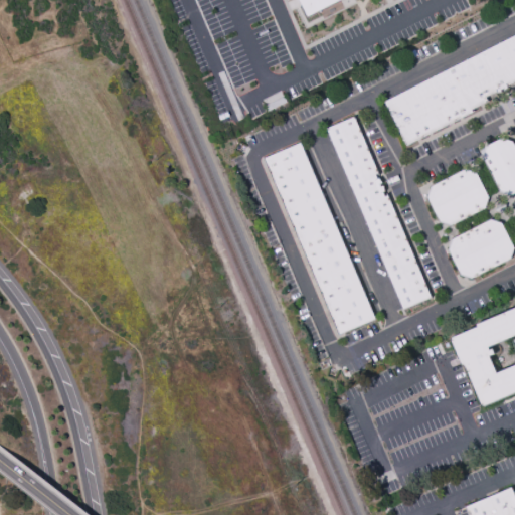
[(339,0),(308,16),(299,0),(339,0)]
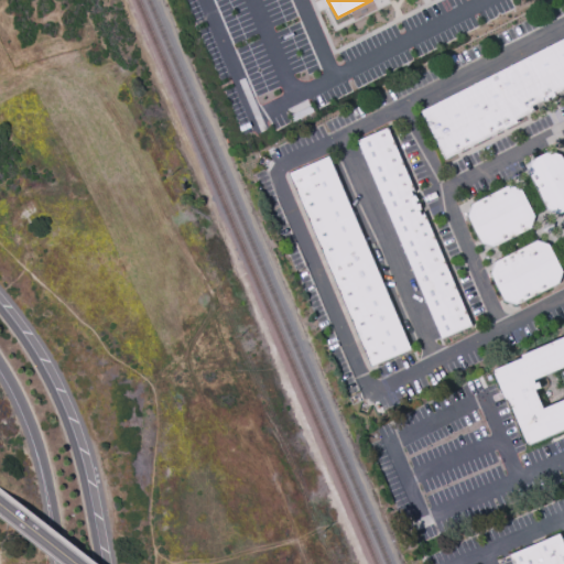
[(563,90),(555,95),(552,99),(551,98),(549,99),(550,101),(543,101),(533,107),(535,112),(517,121),(518,123),(446,161),(422,112),(563,40),(563,90)]
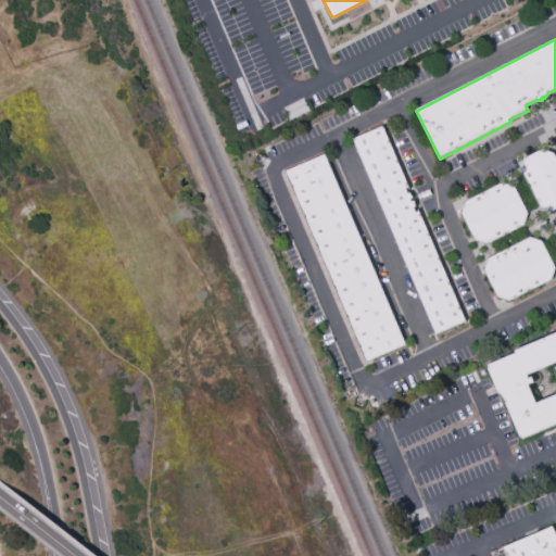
[(353,138),(382,126),(467,321),(433,336),(353,138)]
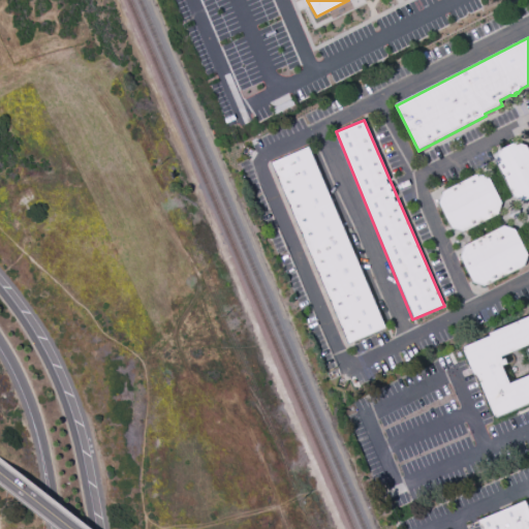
[(516,143),(527,146),(528,150),(528,199),(525,201),(515,197),(495,162),(499,151),(516,143)]
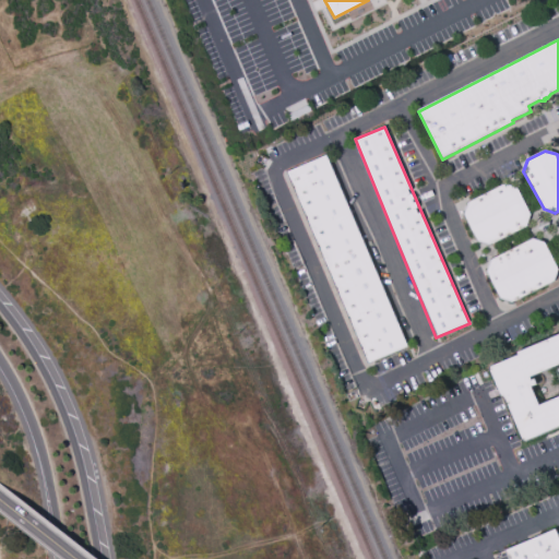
[(286,173),(328,155),(408,346),(367,365),(286,173)]
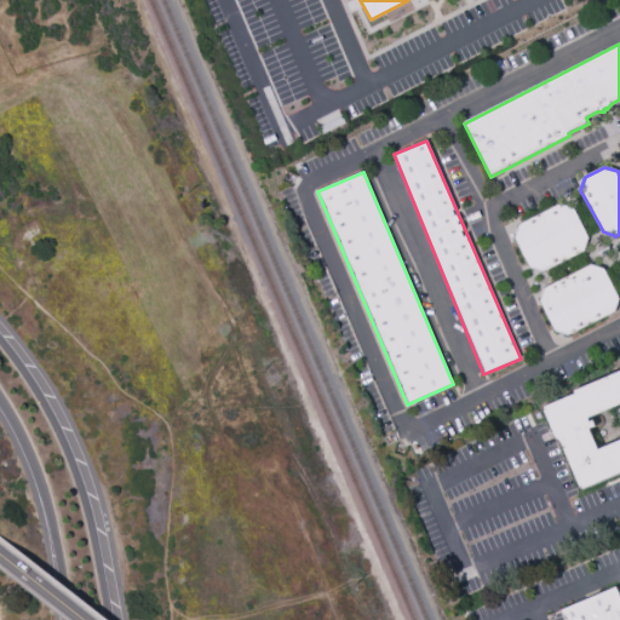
[(518,225),(558,205),(574,208),(589,239),(585,252),(545,273),(529,269),(515,239),(518,225)]
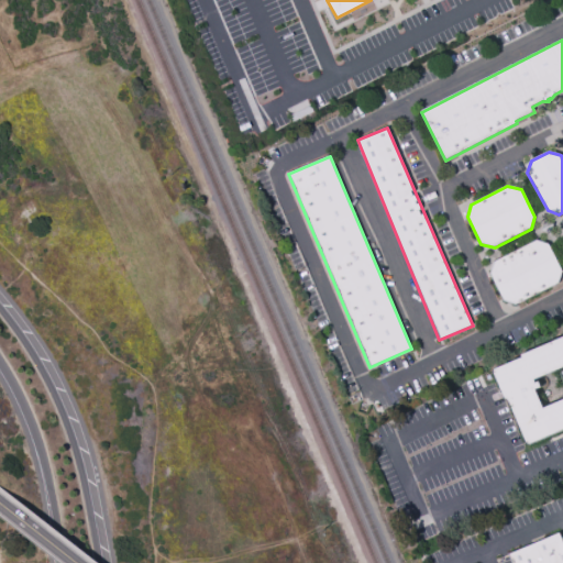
[(490,274),(494,263),(537,240),(549,244),(562,272),(559,284),(516,306),(504,301),(490,274)]
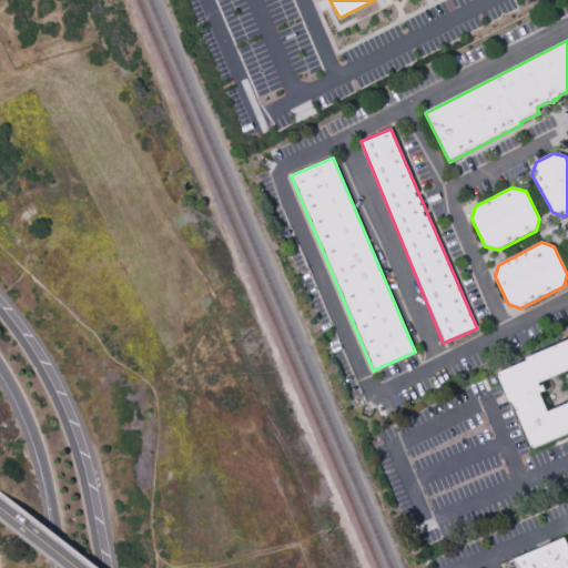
[(567,435),(531,450),(515,404),(509,402),(497,374),(527,362),(526,358),(567,340),(567,435)]
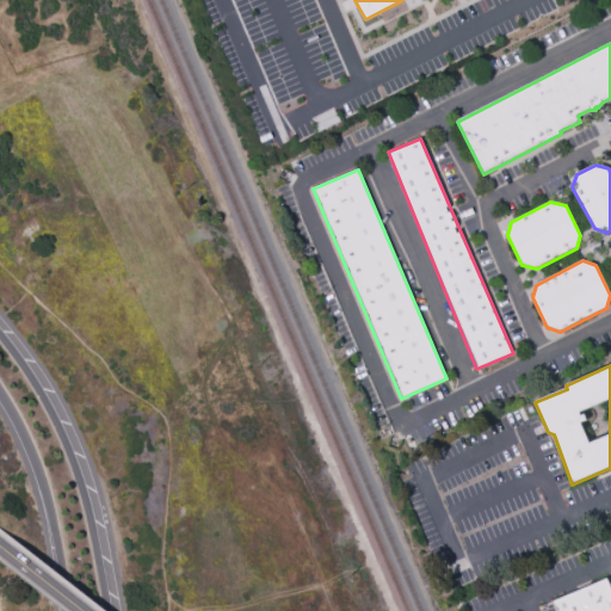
[(556,610),(553,602),(608,579),(610,590),(610,610),(556,610)]
